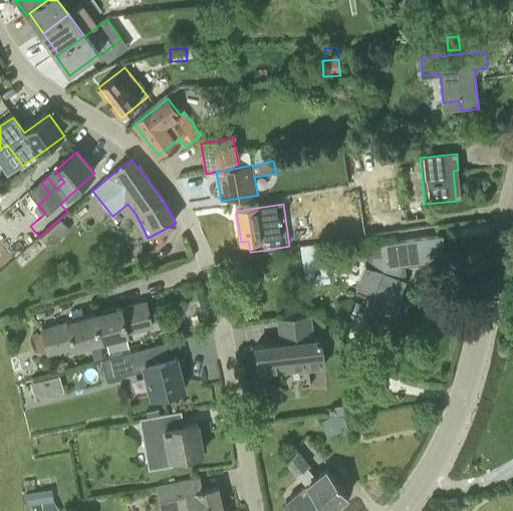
[(50,248),(69,231),(60,220),(41,237),(50,248)]
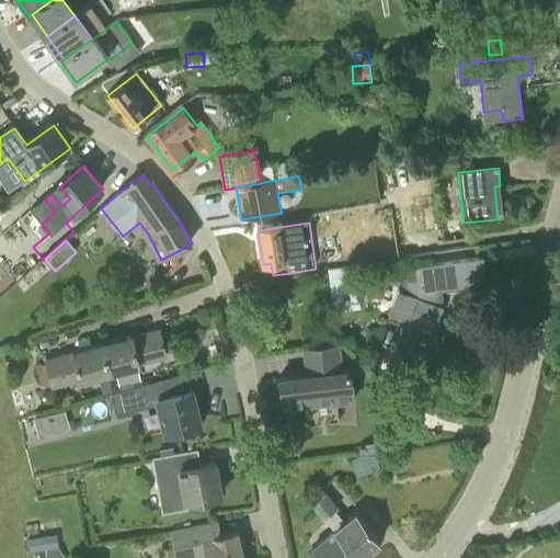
[(0,294),(26,273),(10,253),(0,261),(0,294)]
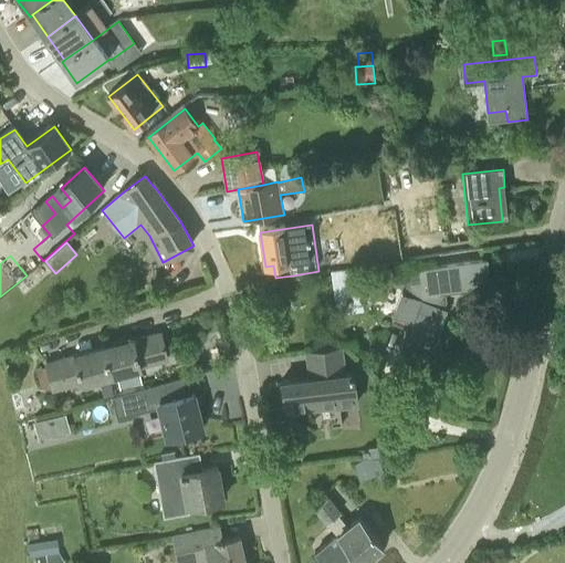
[(446,301),(446,293),(490,288),(487,263),(421,271),(422,277),(410,278),(404,294),(401,293),(393,315),(415,323),(410,339),(433,347),(446,313),(443,312),(446,305),(446,301)]
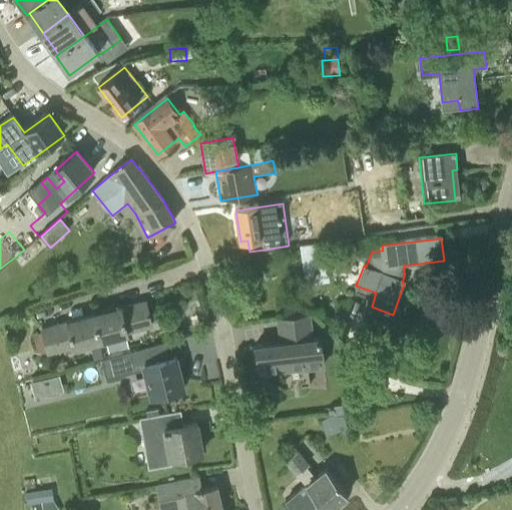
[(306,277),(330,274),(328,255),(303,259),(306,277)]
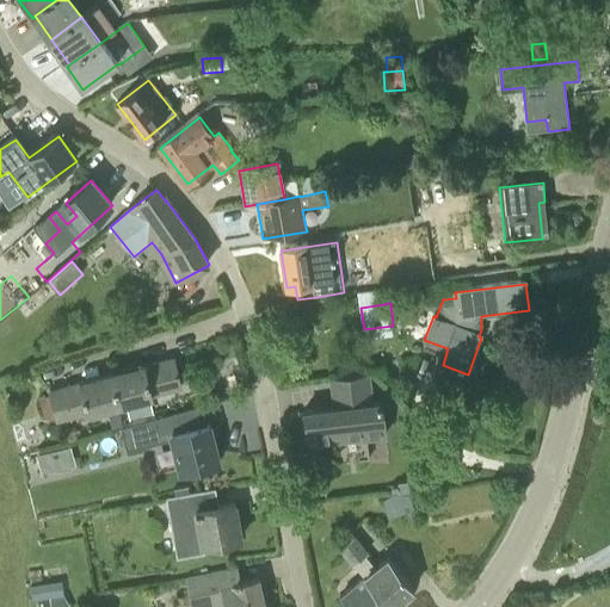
[(112,376),(121,407),(125,406),(130,423),(155,417),(149,398),(153,397),(182,389),(174,361),(145,369),(145,367),(112,376)]
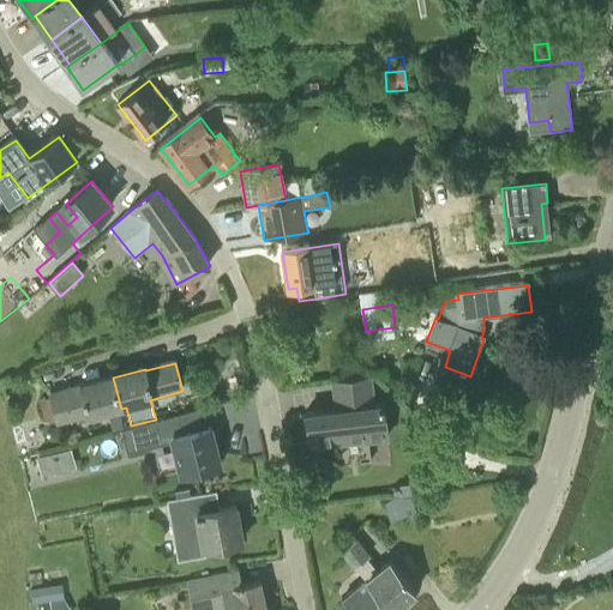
[(121,409),(113,378),(80,387),(50,396),(52,398),(40,402),(46,424),(58,421),(58,424),(88,416),(88,417),(121,409)]
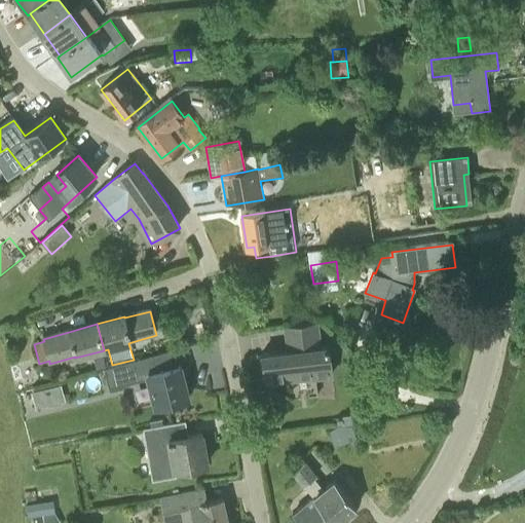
[(322,348),(319,325),(285,329),(289,352),(262,357),(266,386),(333,377),(329,347),(322,348)]
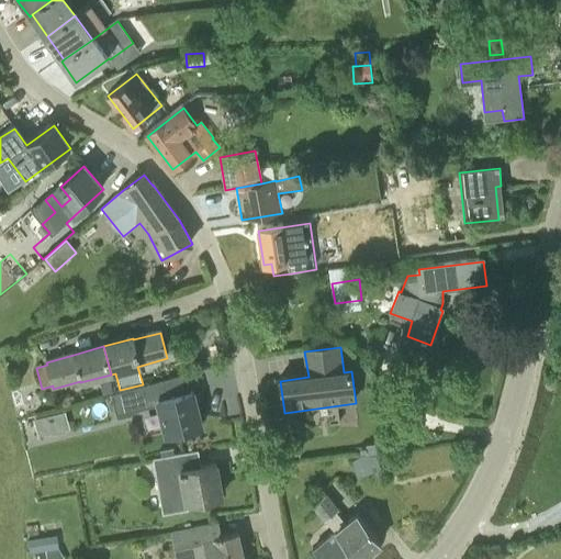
[(187,376),(111,395),(116,418),(160,407),(167,436),(202,427),(193,394),(191,394),(187,376)]
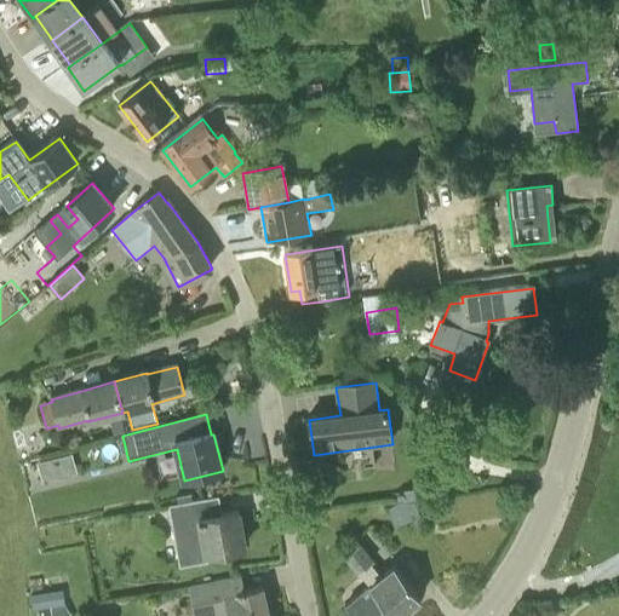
[(127,435),(125,425),(112,429),(114,437),(127,435)]
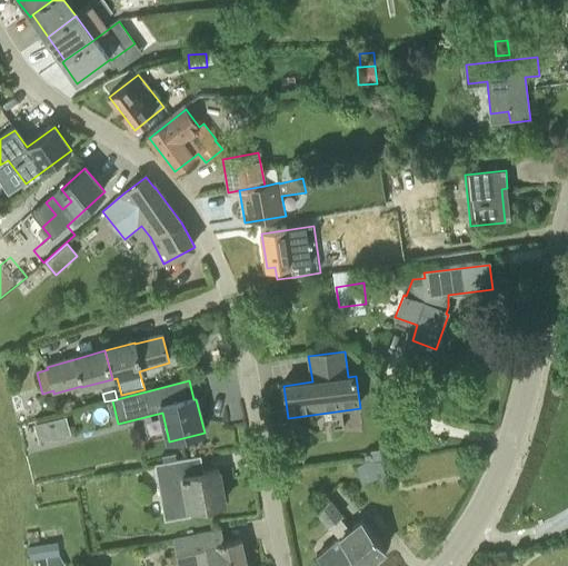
[(37,429),(41,444),(56,439),(52,425),(37,429)]
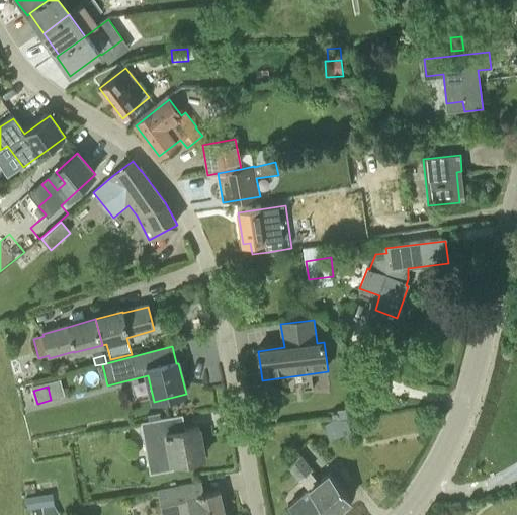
[(338,412),(339,421),(355,419),(354,410),(338,412)]
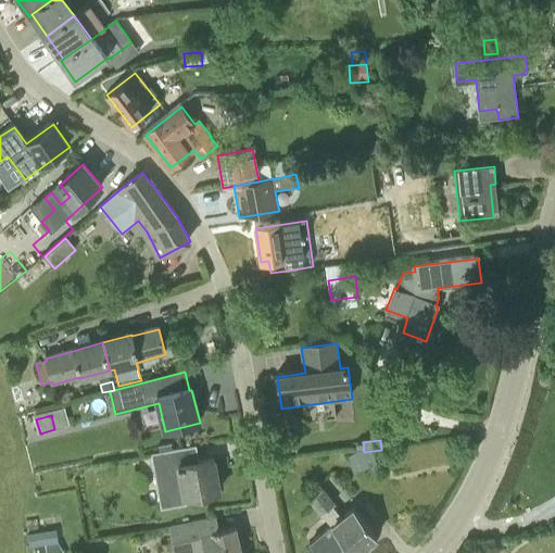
[(187,466),(184,450),(161,454),(169,502),(184,499),(221,493),(214,461),(187,466)]
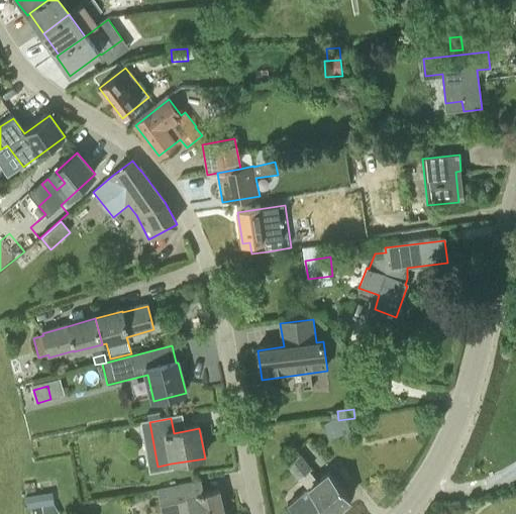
[(346,422),(332,423),(323,428),(329,442),(350,432),(346,422)]
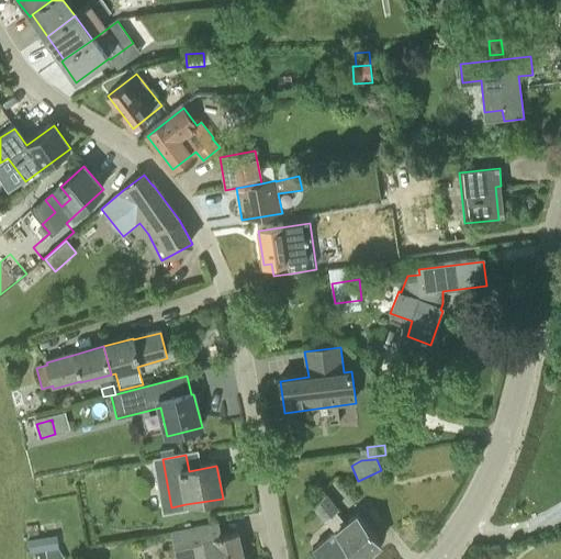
[(362,558),(381,545),(358,516),(346,526),(336,514),(337,513),(325,498),(314,507),(335,534),(336,534),(356,558),(362,558)]
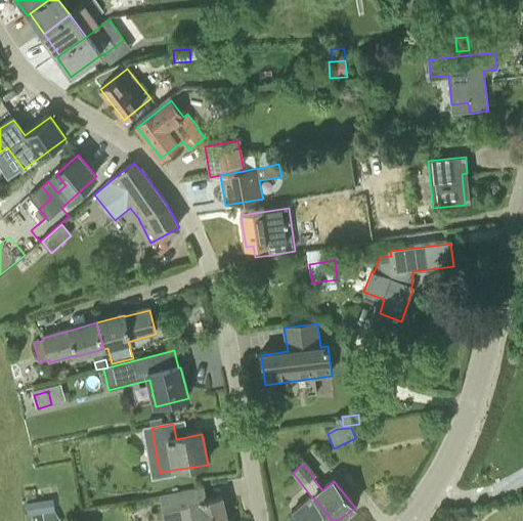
[(227,520),(222,498),(207,502),(204,489),(178,495),(160,500),(164,520),(187,520),(192,519),(192,520),(227,520)]
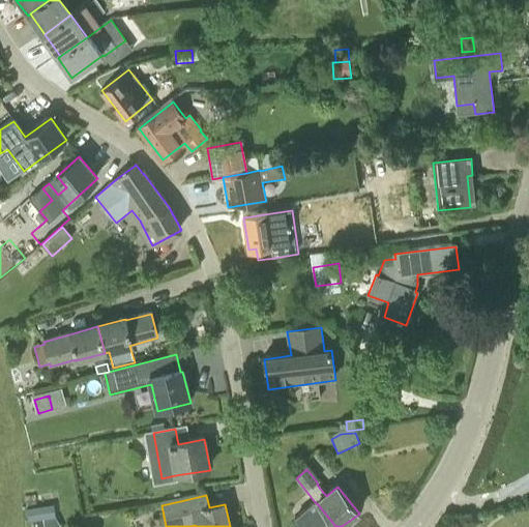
[(335,526),(317,503),(316,503),(295,521),(299,526),(335,526)]
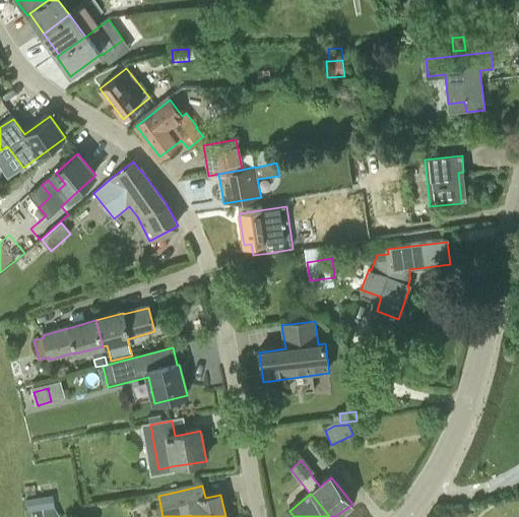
[(41,500),(42,511),(54,510),(52,498),(41,500)]
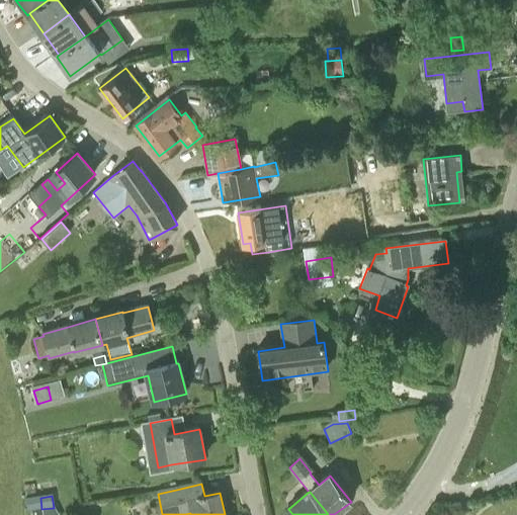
[(41,509),(40,498),(26,500),(28,512),(41,509)]
